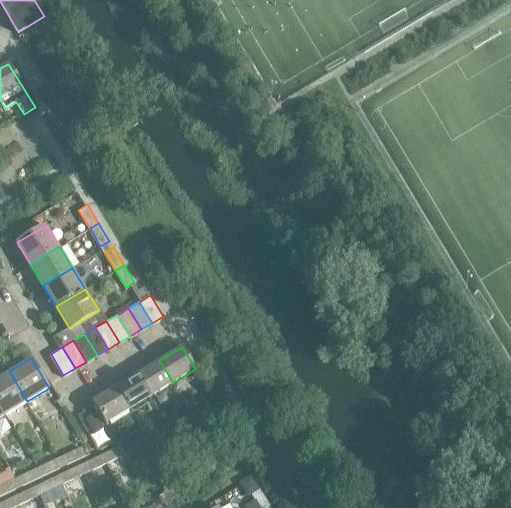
[(138,374),(151,396),(173,383),(159,360),(138,374)]
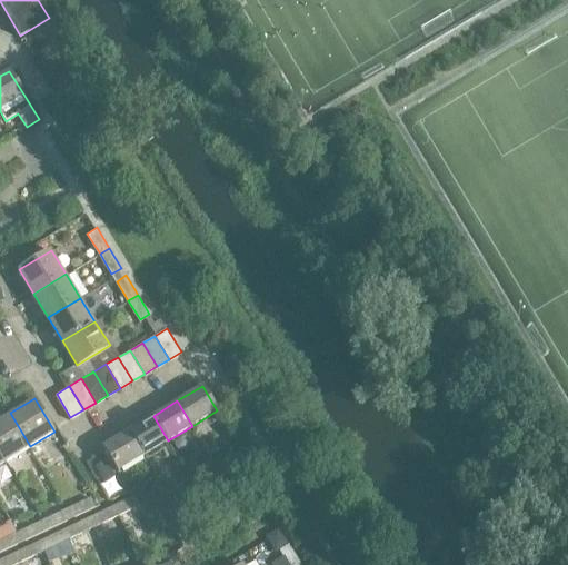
[(0,449),(7,461),(30,446),(10,413),(0,418),(0,449)]
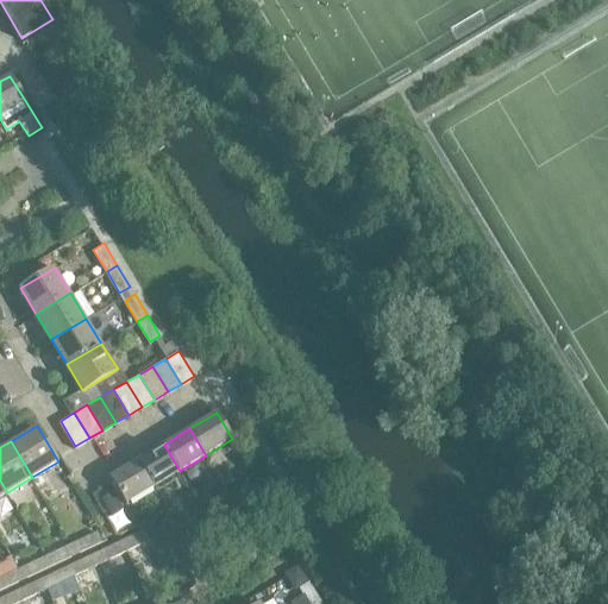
[(138,460),(154,486),(180,471),(164,445),(138,460)]
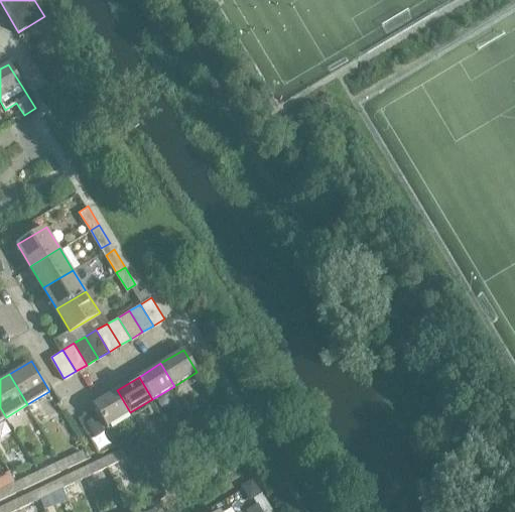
[(94,404),(108,426),(130,412),(117,390),(94,404)]
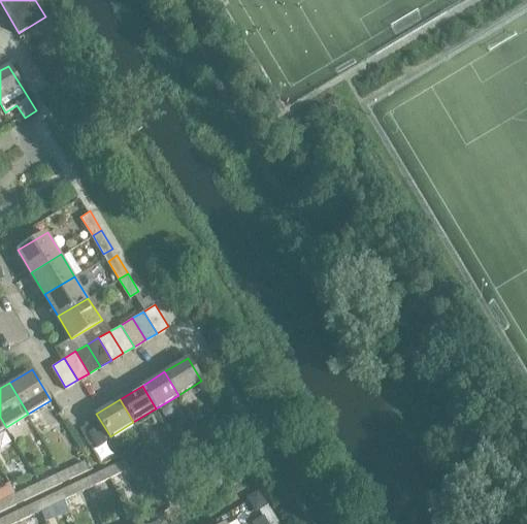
[(218,404),(208,411),(213,419),(223,413),(218,404)]
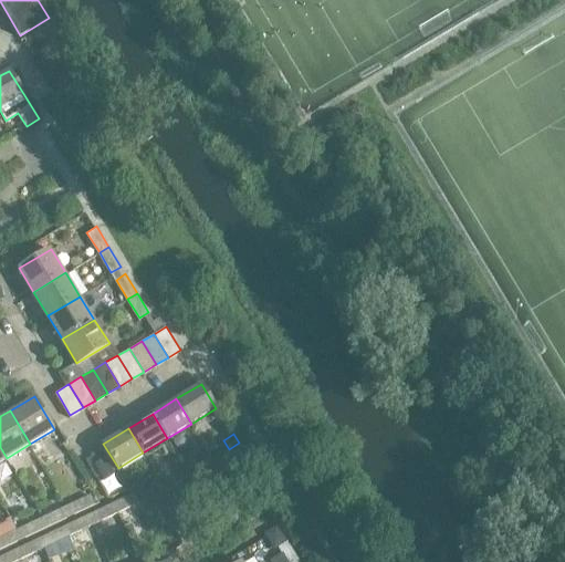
[(206,445),(191,455),(200,469),(216,460),(206,445)]
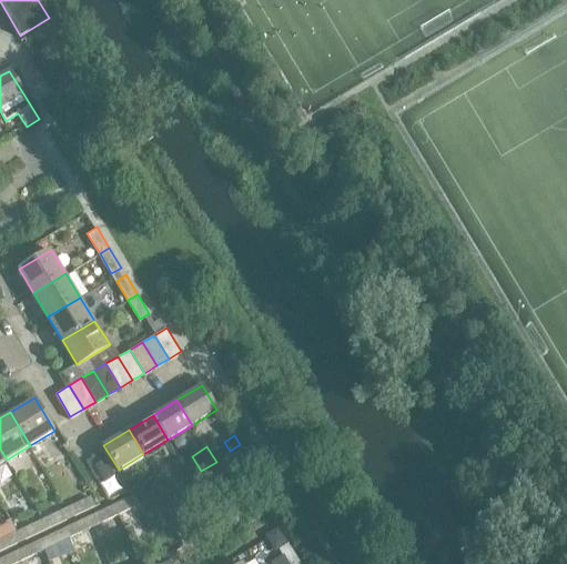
[(107,456),(94,464),(104,481),(117,474),(107,456)]
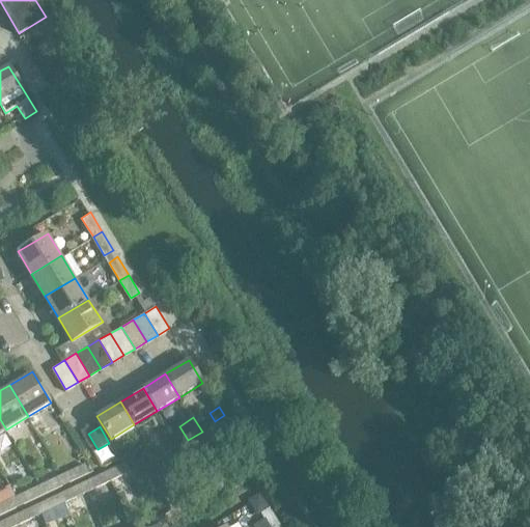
[(160,444),(149,449),(155,458),(164,452),(160,444)]
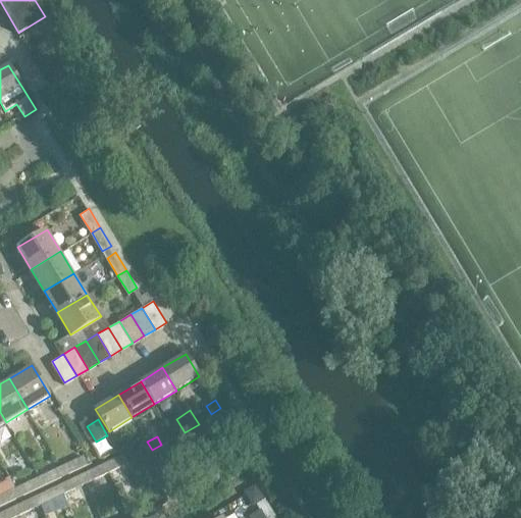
[(127,461),(125,456),(124,453),(105,462),(109,470),(127,461)]
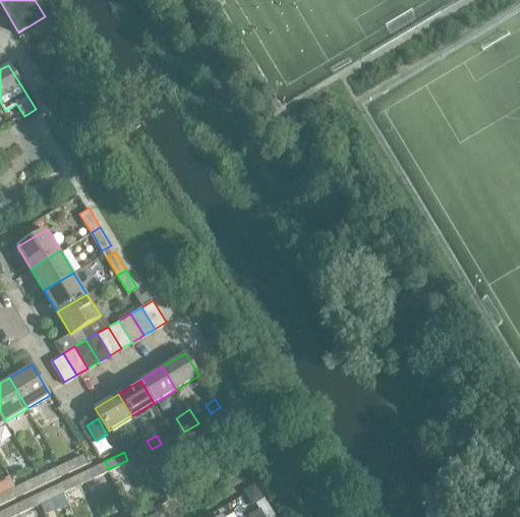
[(64,462),(68,471),(88,462),(83,453),(64,462)]
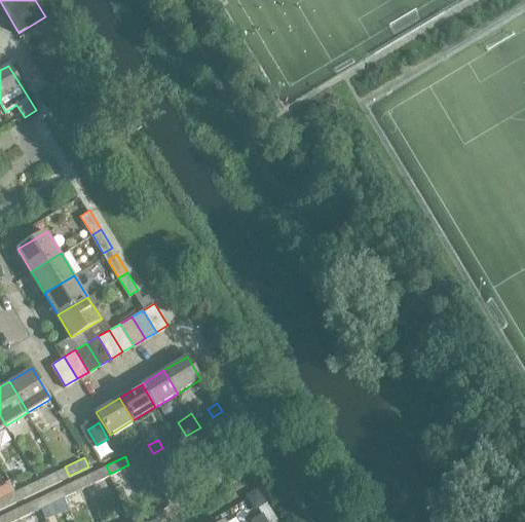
[(110,474),(106,465),(86,474),(91,483),(110,474)]
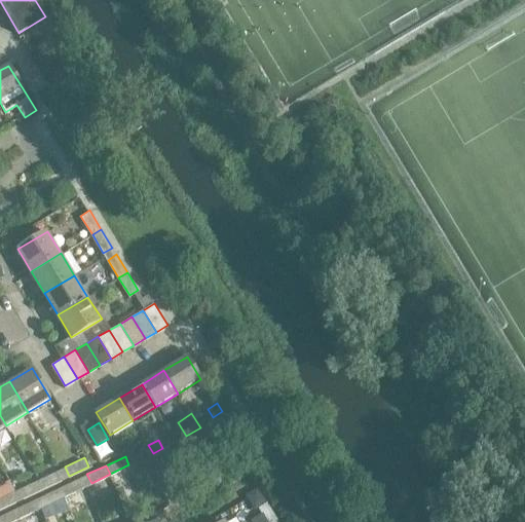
[(58,470),(38,479),(43,488),(62,479),(58,470)]
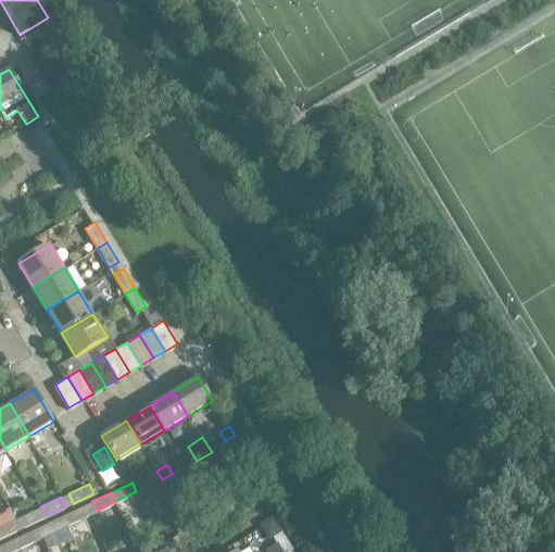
[(12,504),(0,510),(0,522),(16,514),(12,504)]
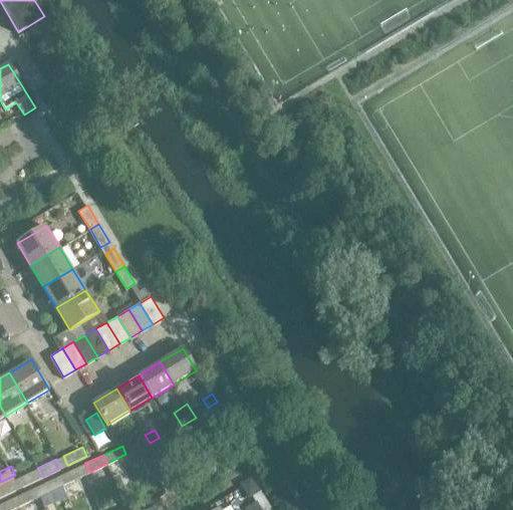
[(81,476),(77,467),(58,476),(63,485),(81,476)]
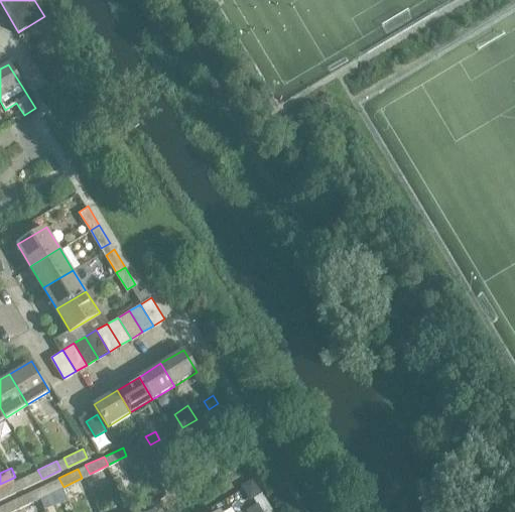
[(37,470),(19,479),(23,488),(42,479),(37,470)]
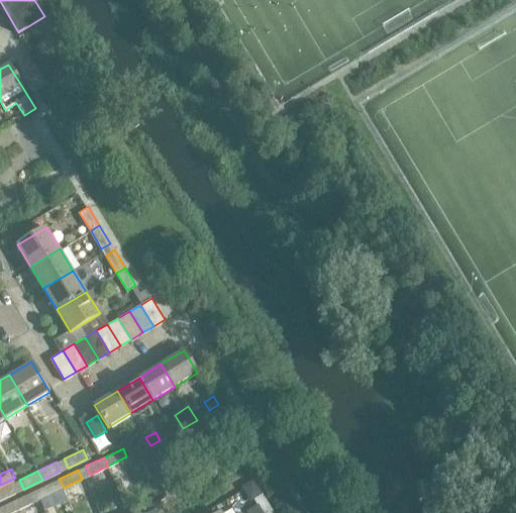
[(253,478),(241,484),(250,499),(253,497),(262,492),(253,478)]
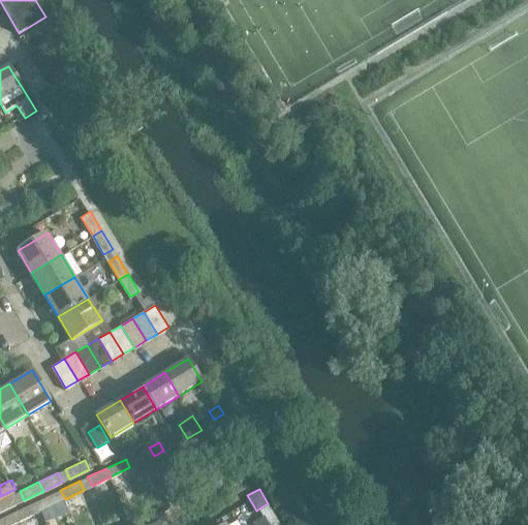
[(41,499),(45,507),(65,499),(60,490),(41,499)]
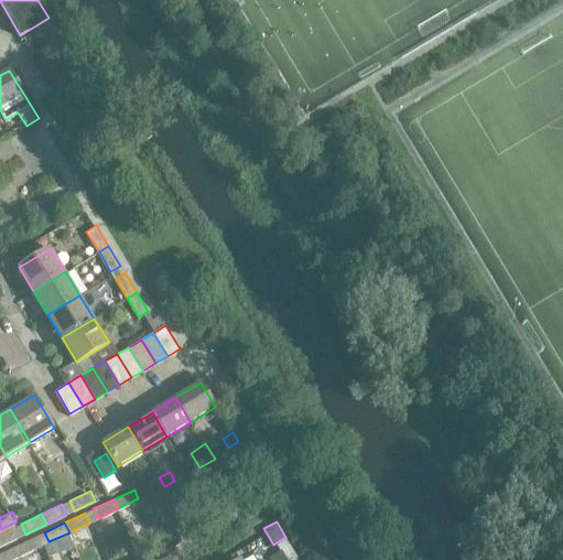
[(0,532),(0,545),(18,537),(12,527),(0,532)]
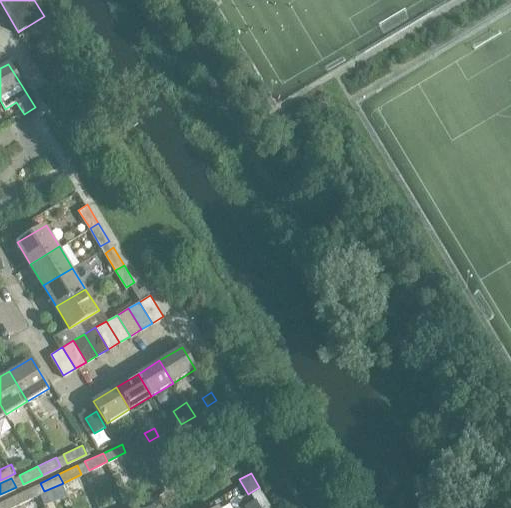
[(14,495),(18,504),(37,495),(33,486),(14,495)]
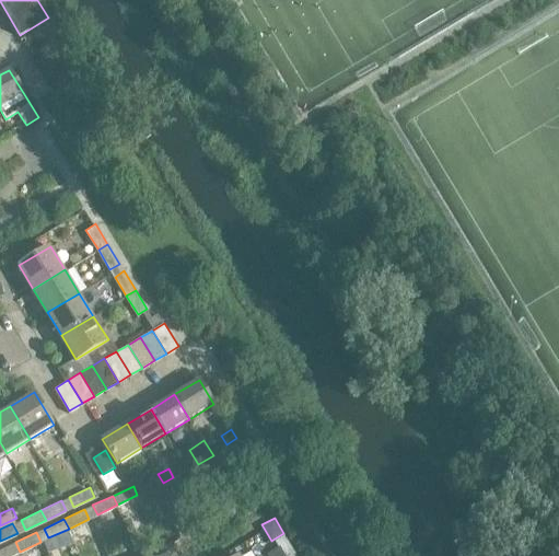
[(283,533),(275,539),(286,555),(290,555),(295,553),(283,533)]
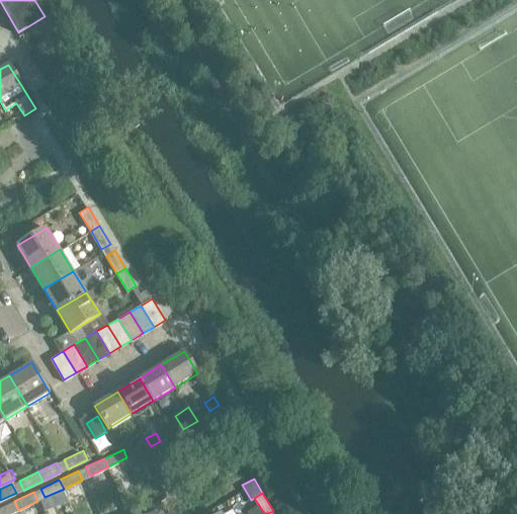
[(0,507),(0,513),(8,513),(18,510),(14,501),(0,507)]
